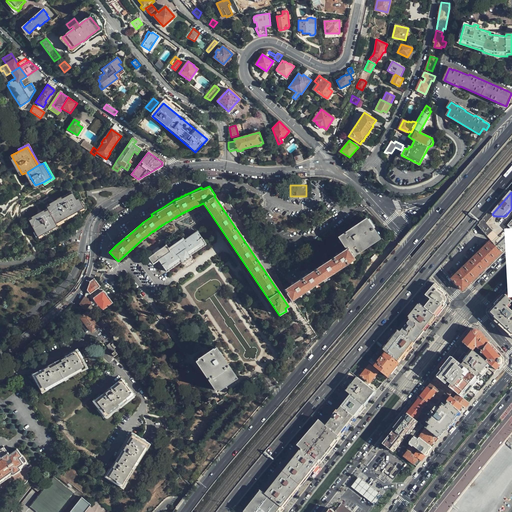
[(47,209),(35,216),(28,221),(37,238),(57,227),(55,224),(77,212),(76,210),(83,207),(79,199),(77,200),(72,193),(46,208),(47,209)]
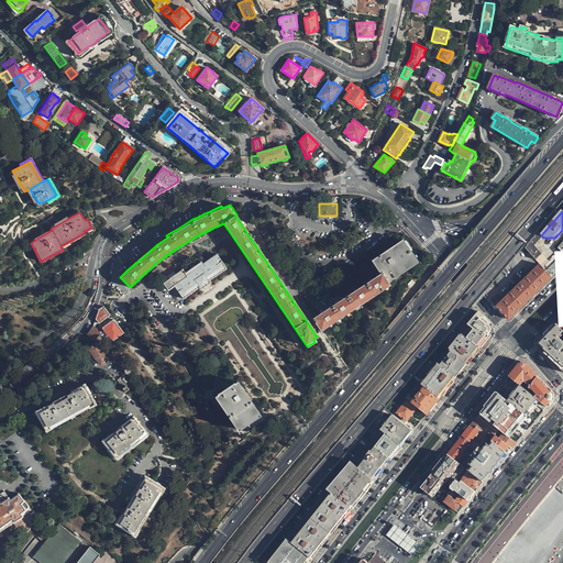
[(538,231),(523,246),(540,265),(541,266),(548,260),(536,246),(543,238),(541,235),(538,231)]
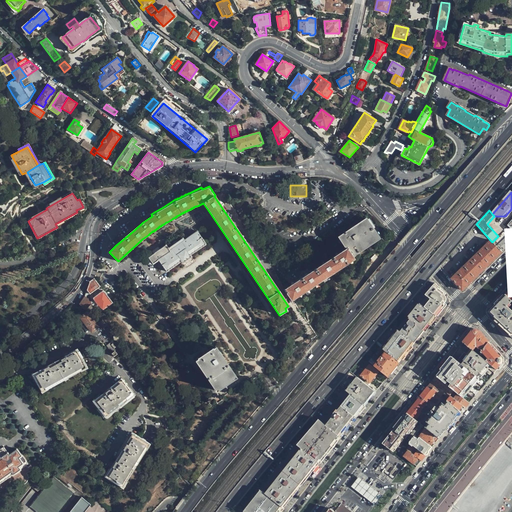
[(378,238),(365,219),(337,237),(345,249),(335,256),(334,256),(284,290),(291,301),(292,300),(353,259),(351,257),(378,238)]
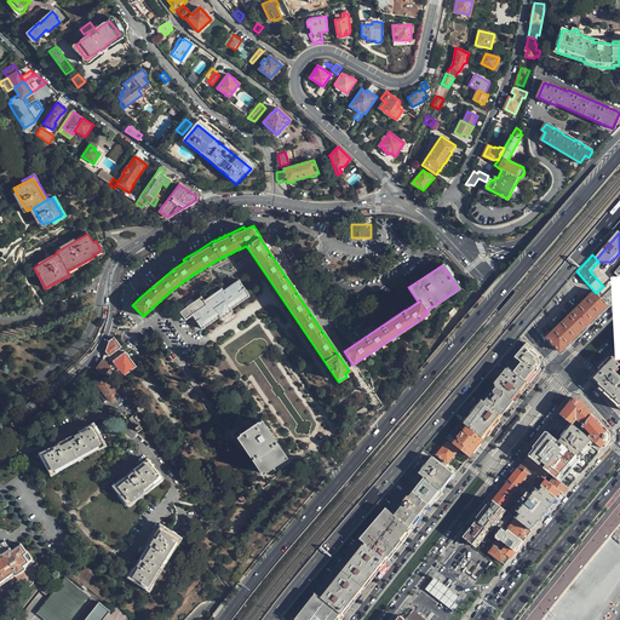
[(190,304),(184,309),(179,313),(184,320),(191,315),(200,328),(201,329),(218,317),(219,319),(231,310),(230,309),(248,296),(236,280),(222,291),(219,288),(214,292),(213,291),(212,291),(211,291),(210,291),(208,291),(208,292),(207,292),(207,293),(207,294),(207,296),(207,297),(204,300),(200,297),(194,302),(190,304)]
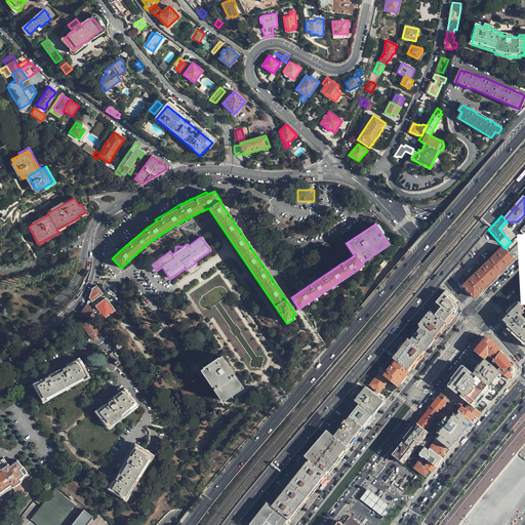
[(505,248),(503,247),(462,284),(475,297),(482,289),(495,277),(508,264),(514,257),(509,252),(505,248)]
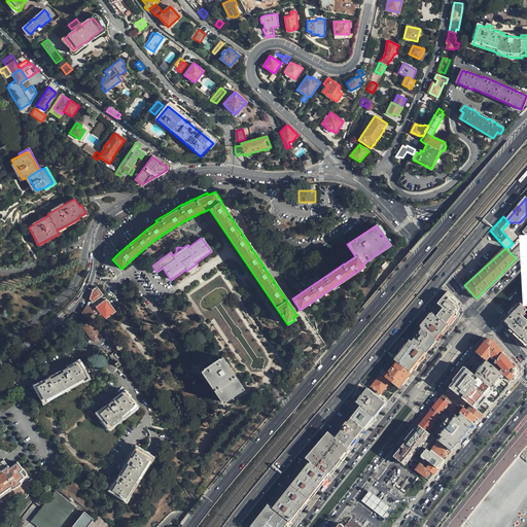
[(92,289),(89,297),(92,303),(103,294),(97,286),(92,289)]
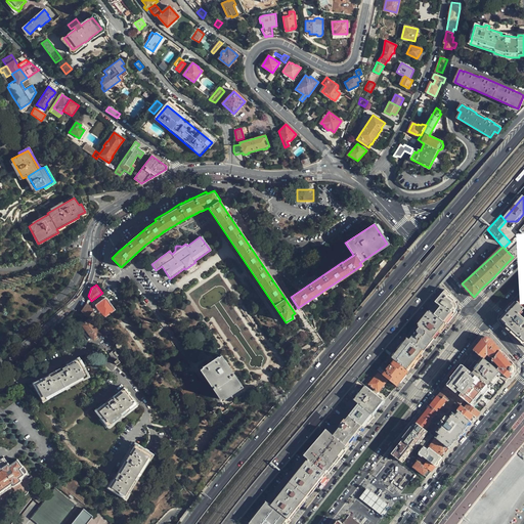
[(451,296),(446,290),(429,310),(430,311),(446,324),(454,313),(454,299),(451,296)]
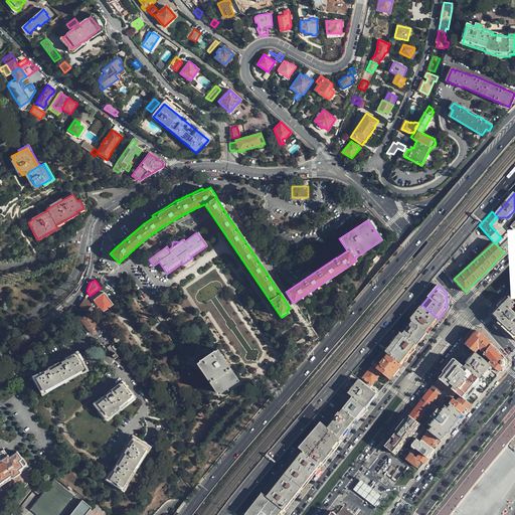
[(93,300),(95,302),(102,312),(113,304),(104,292),(93,300)]
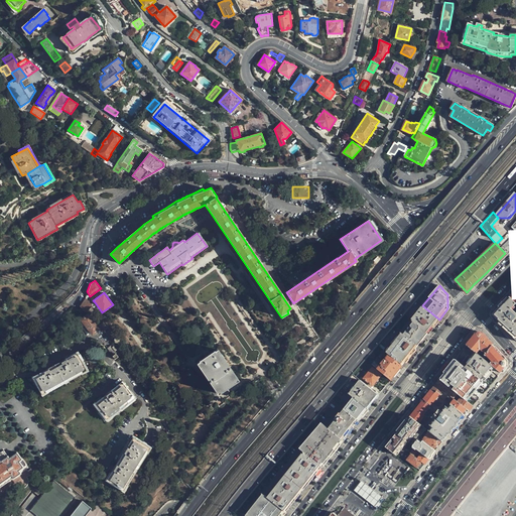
[(515,302),(509,296),(505,300),(498,307),(495,310),(494,316),(504,326),(504,327),(505,328),(509,331),(508,332),(513,337),(513,338),(515,340),(515,302)]
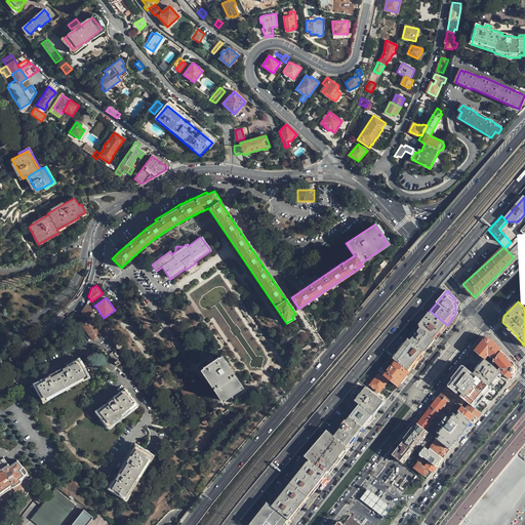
[(92,312),(87,304),(82,311),(87,318),(92,312)]
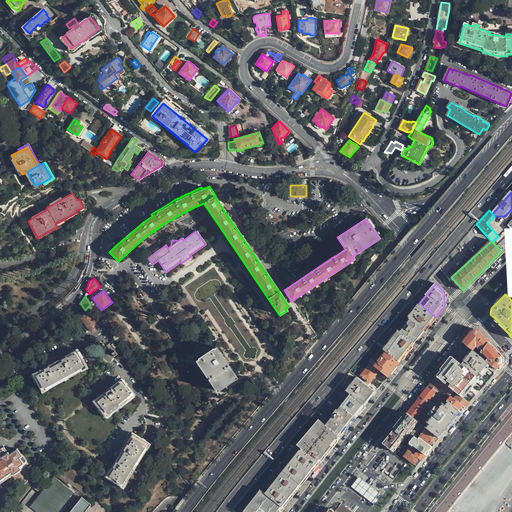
[(101,310),(94,300),(91,301),(99,312),(101,310)]
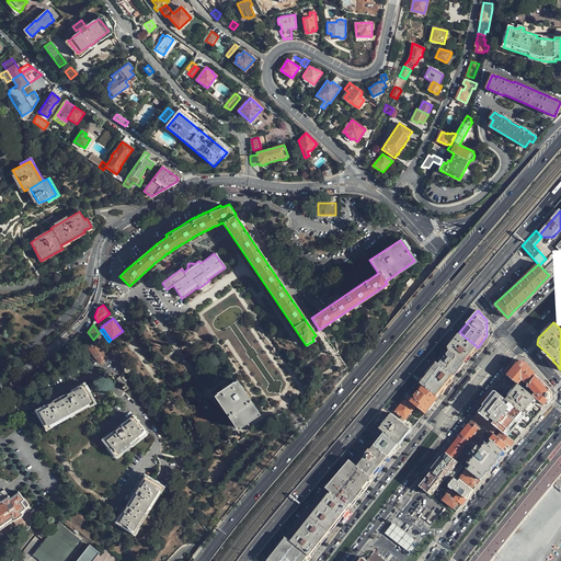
[(468,359),(478,347),(460,333),(448,350),(449,350),(465,363),(468,359)]
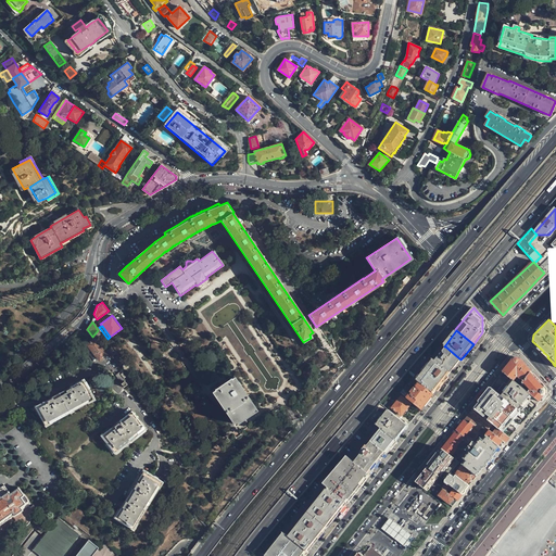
[(100,359),(106,354),(99,344),(95,340),(87,345),(100,359)]
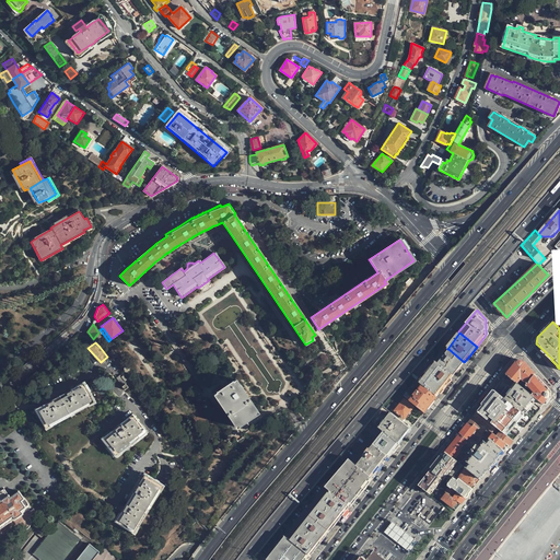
[(455,373),(464,362),(448,349),(438,362),(454,375),(455,373)]
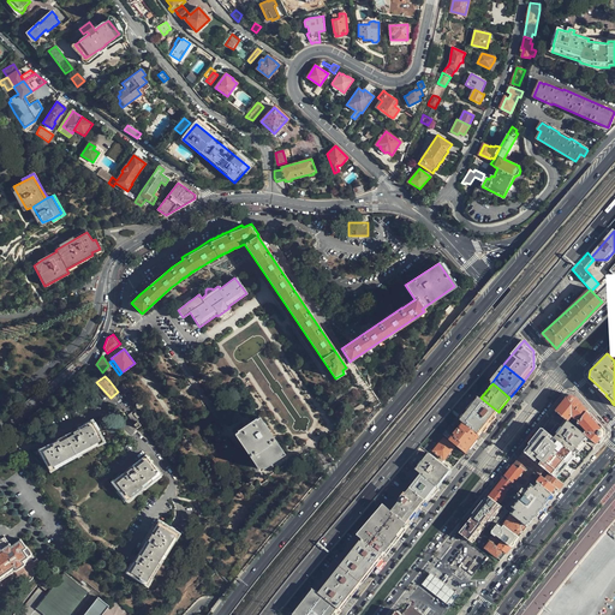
[(557,407),(555,411),(567,421),(572,415),(574,415),(574,416),(579,421),(586,411),(577,400),(574,396),(566,398),(557,407)]
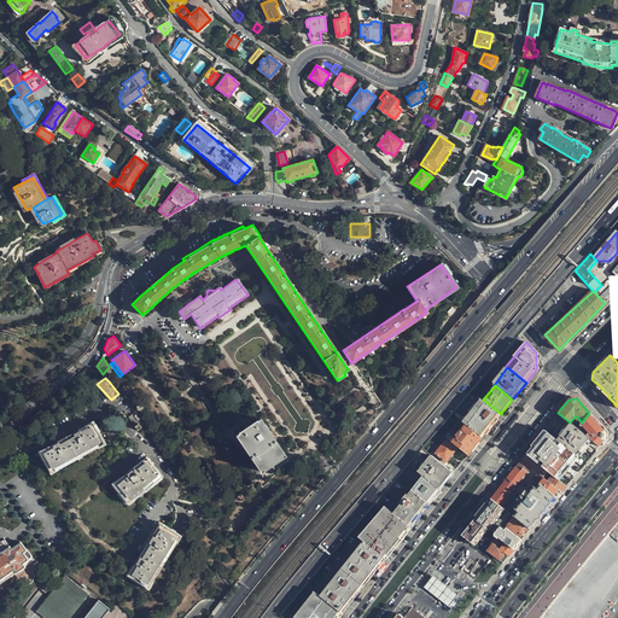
[(496,420),(501,414),(483,400),(482,400),(464,423),(466,424),(482,437),(496,420)]
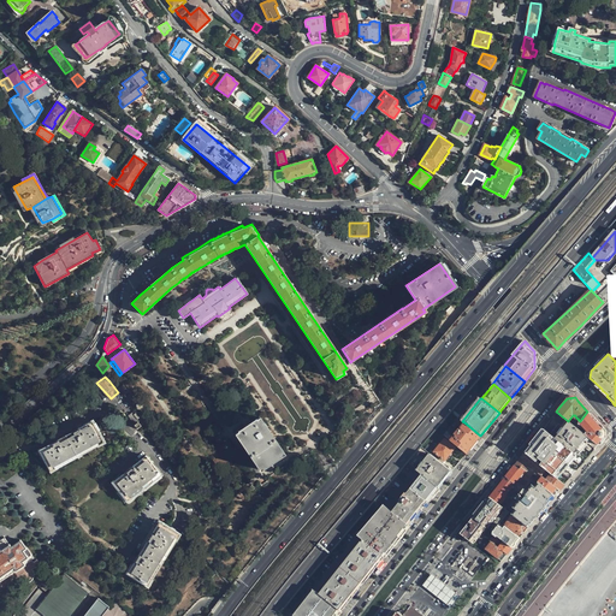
[(550,420),(543,428),(558,442),(572,425),(568,421),(556,412),(550,420)]
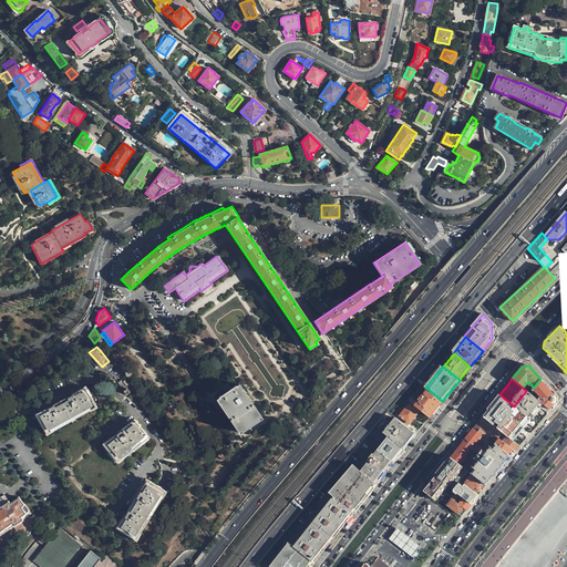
[(542,403),(549,409),(555,402),(555,400),(555,395),(540,379),(534,388),(532,390),(533,391),(535,390),(540,397),(537,400),(542,403)]
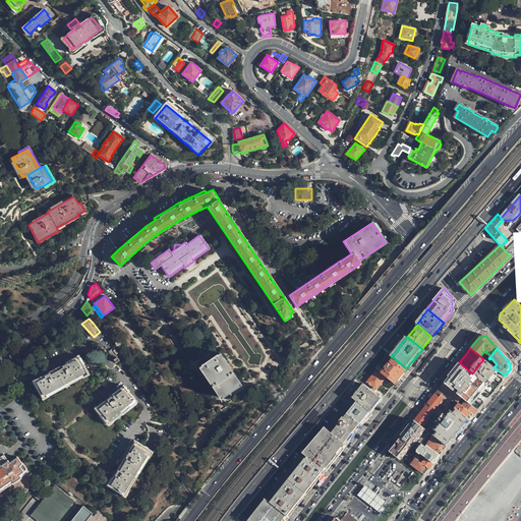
[(240,383),(219,353),(198,367),(220,397),(240,383)]
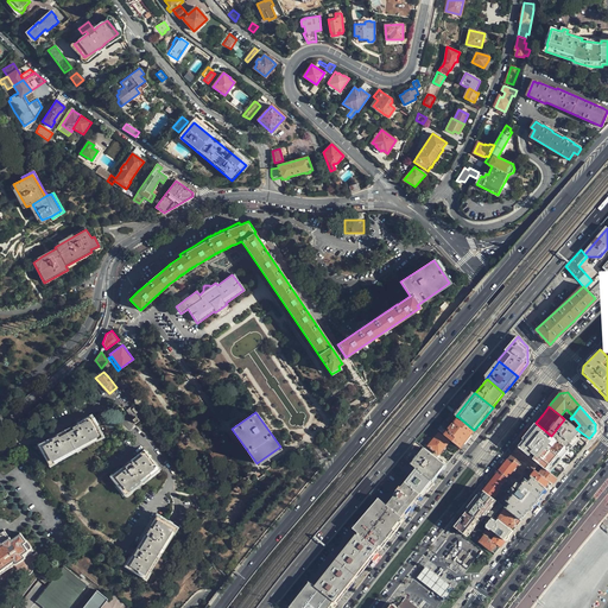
[(456,416),(453,412),(438,429),(444,435),(458,417),(456,416)]
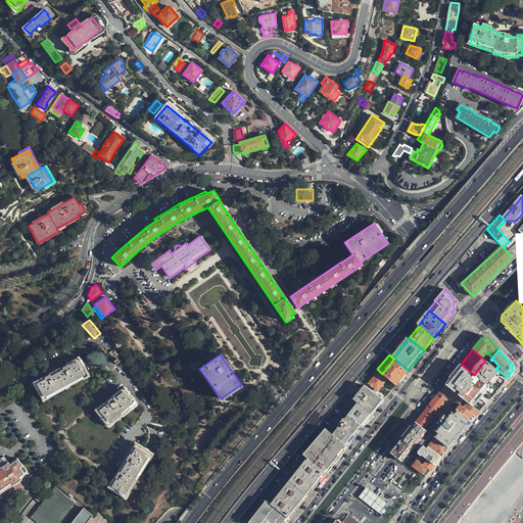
[(408,370),(394,359),(382,374),(388,379),(396,385),(400,379),(408,370)]
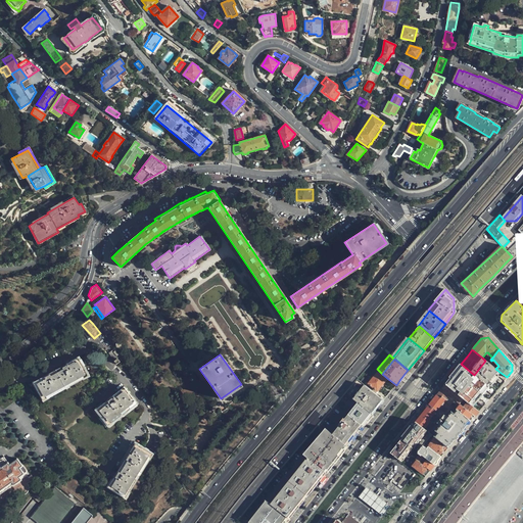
[(485,361),(474,375),(488,386),(497,374),(500,372),(495,369),(485,361)]
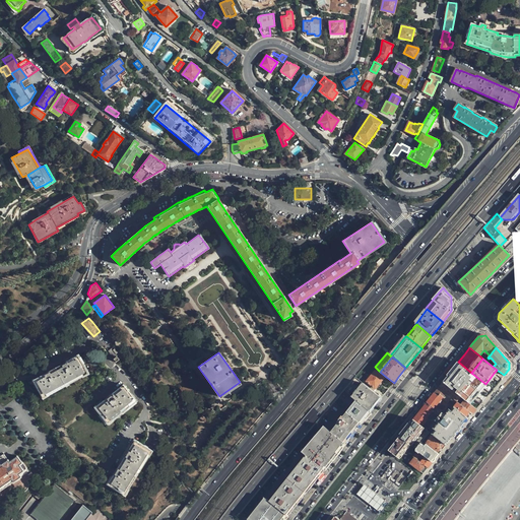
[(48,398),(81,380),(82,382),(87,379),(78,361),(67,367),(68,369),(46,380),(45,379),(34,384),(44,402),(48,399),(48,398)]
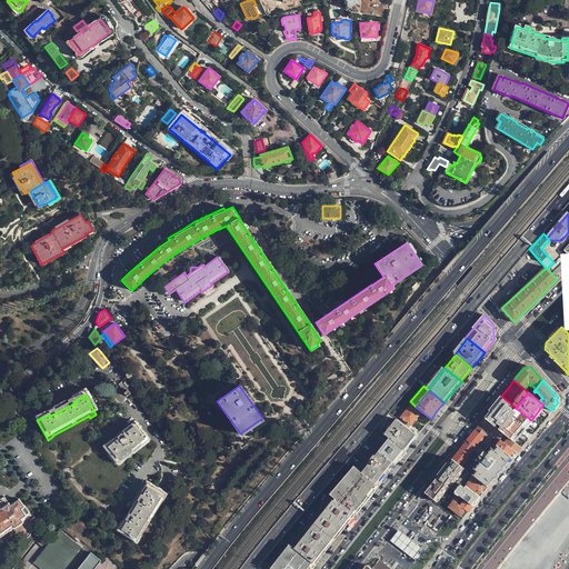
[(493,405),(483,417),(499,429),(503,433),(509,437),(513,441),(522,431),(531,420),(516,408),(501,396),(493,405)]
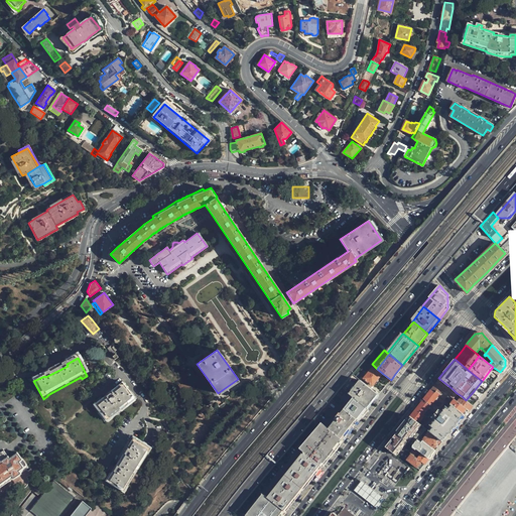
[(372,364),(367,361),(366,362),(372,368),(381,375),(383,374),(377,369),(372,364)]
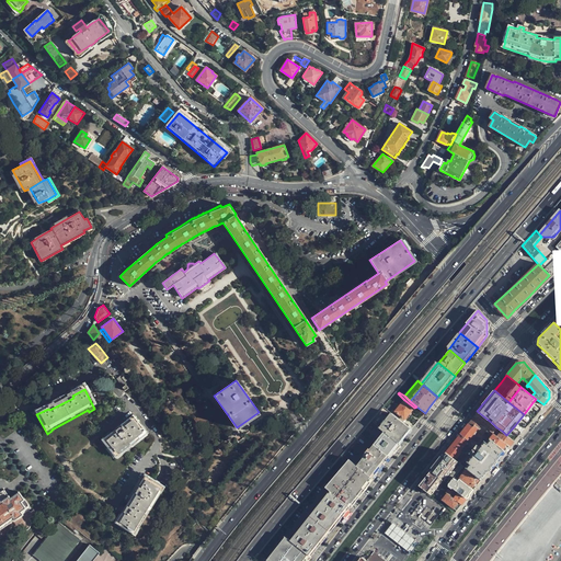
[(410,413),(414,408),(404,400),(395,412),(404,419),(410,413)]
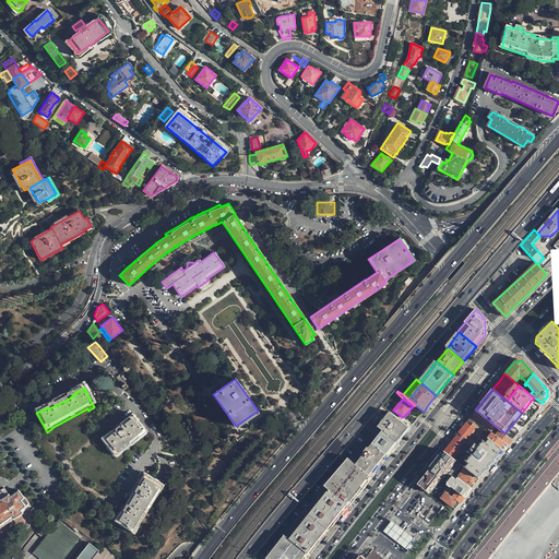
[(474,413),(472,415),(479,421),(487,427),(490,421),(475,409),(474,413)]
